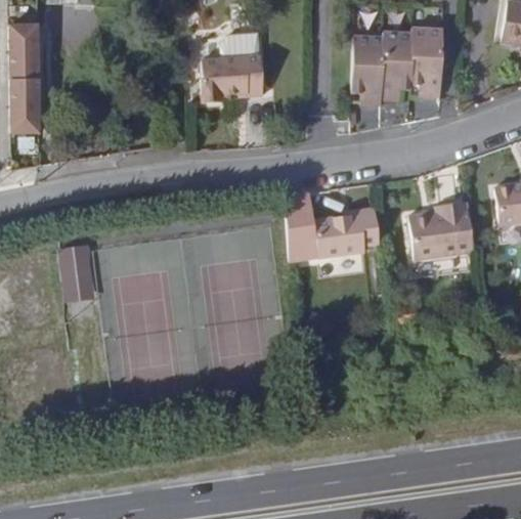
[(360,18),(368,18),(370,0),(361,0),(360,18)]
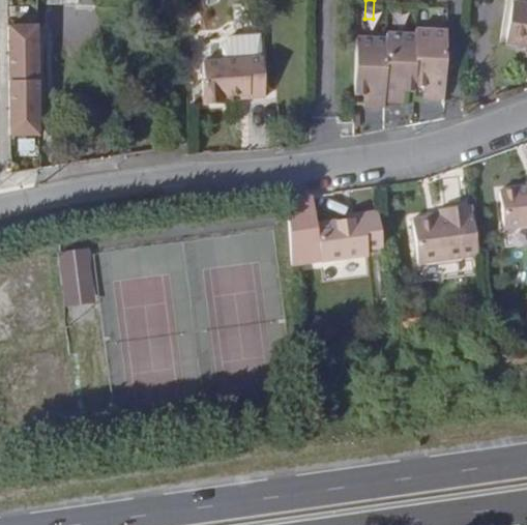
[(374,0),(373,19),(387,21),(388,1),(374,0)]
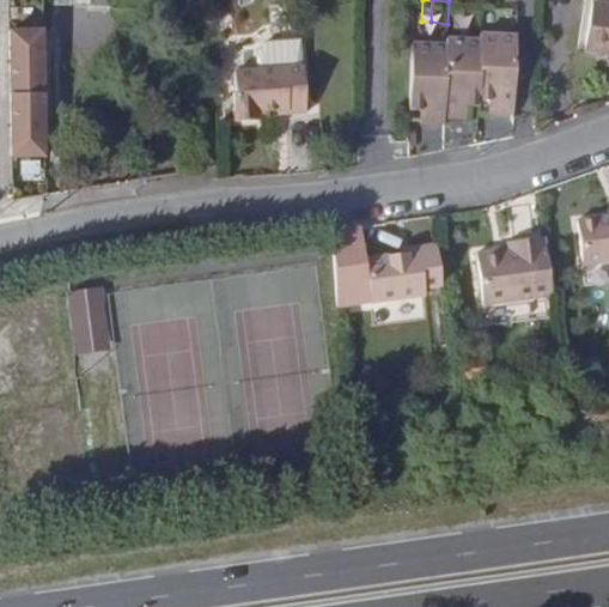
[(568,43),(592,48),(608,50),(608,1),(601,0),(578,0),(568,43)]
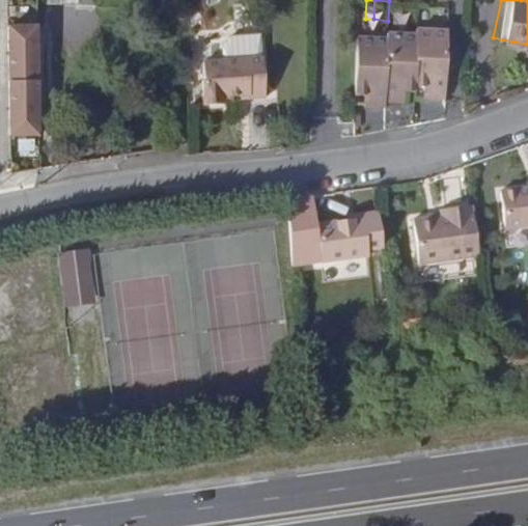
[(389,1),(388,21),(417,22),(418,1),(389,1)]
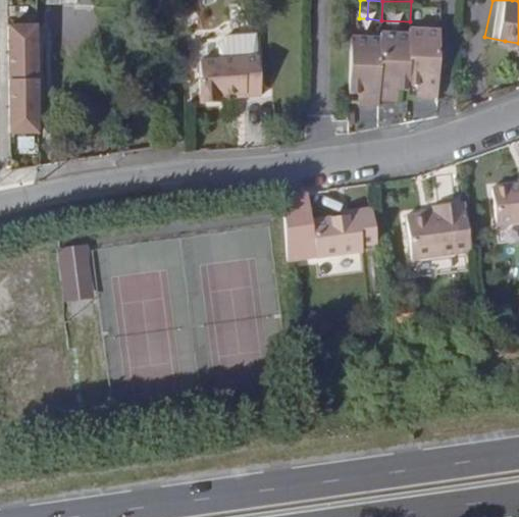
[(13,130),(41,128),(40,21),(11,21),(13,130)]
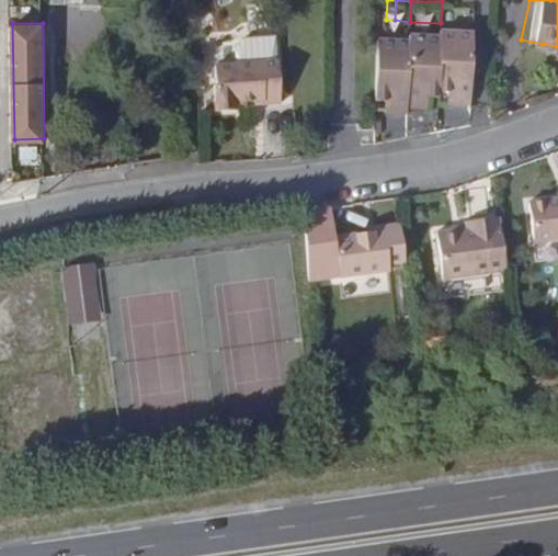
[(239,59),(281,56),(279,32),(247,34),(238,42),(239,59)]
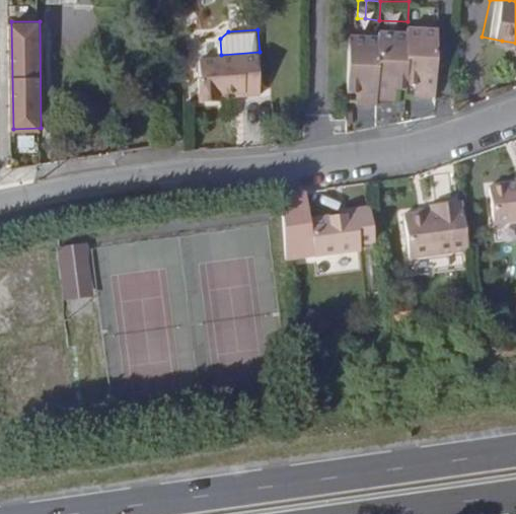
[(429,97),(437,97),(439,31),(413,31),(413,38),(408,38),(407,91),(412,92),(412,86),(424,86),(429,87),(429,97)]
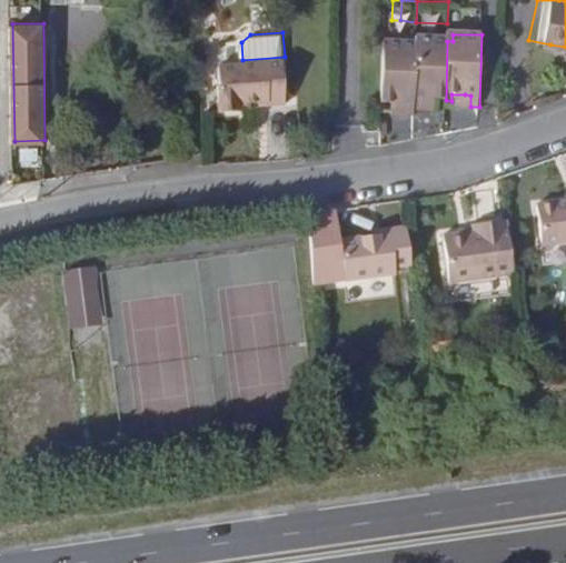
[(415,44),(413,116),(418,116),(418,110),(434,111),(434,100),(442,100),(446,100),(447,41),(419,40),(419,44),(415,44)]
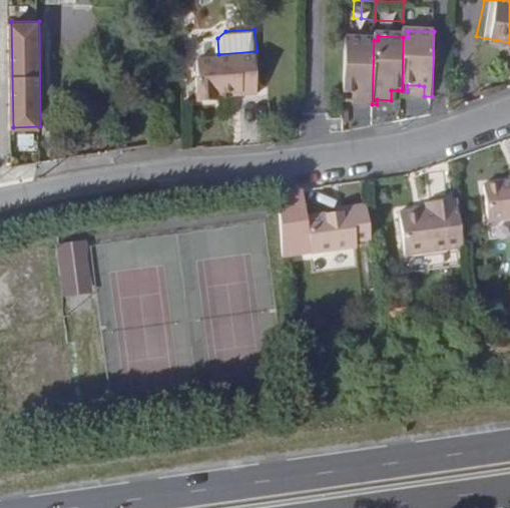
[(347,40),(346,93),(357,92),(360,40),(347,40)]
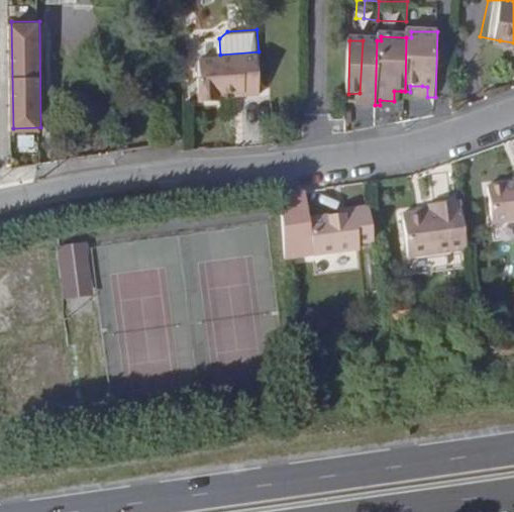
[(360,93),(358,105),(375,105),(377,40),(363,40),(360,93)]
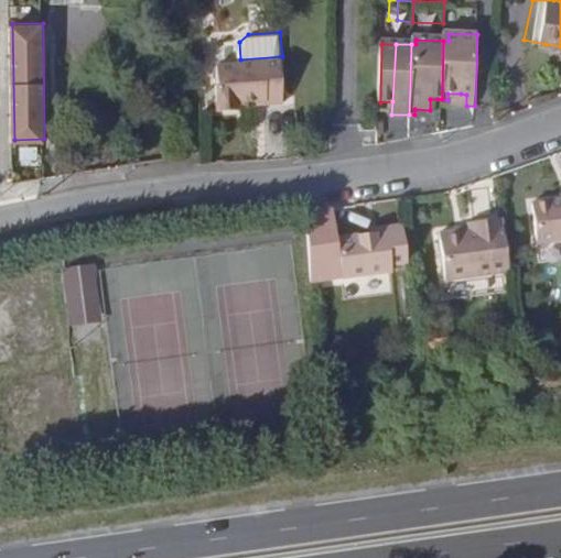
[(560,46),(546,44),(543,53),(560,56),(560,46)]
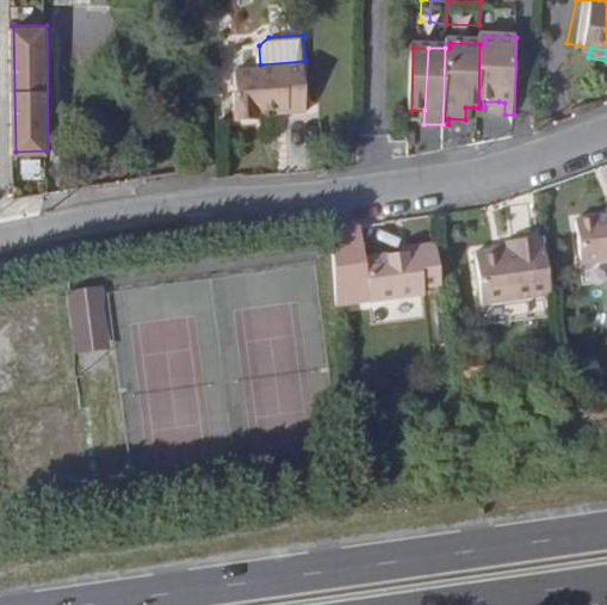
[(309,106),(307,61),(260,65),(235,66),(236,86),(235,86),(236,111),(258,110),(258,105),(289,104),(290,109),(309,106)]
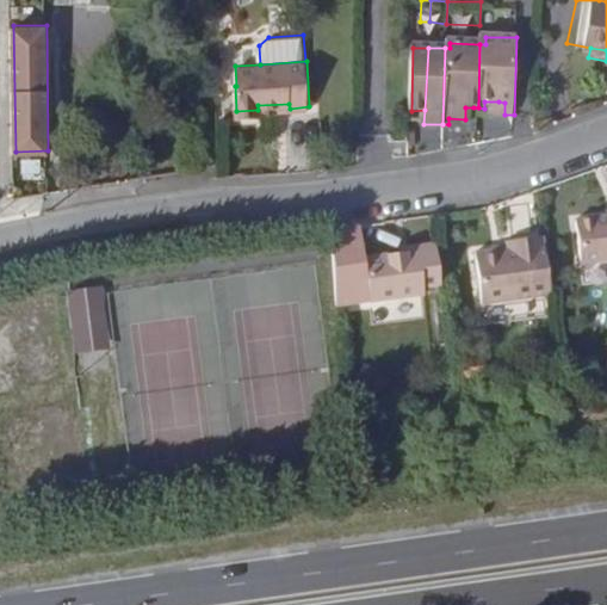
[(582,263),(606,259),(606,213),(576,217),(582,263)]
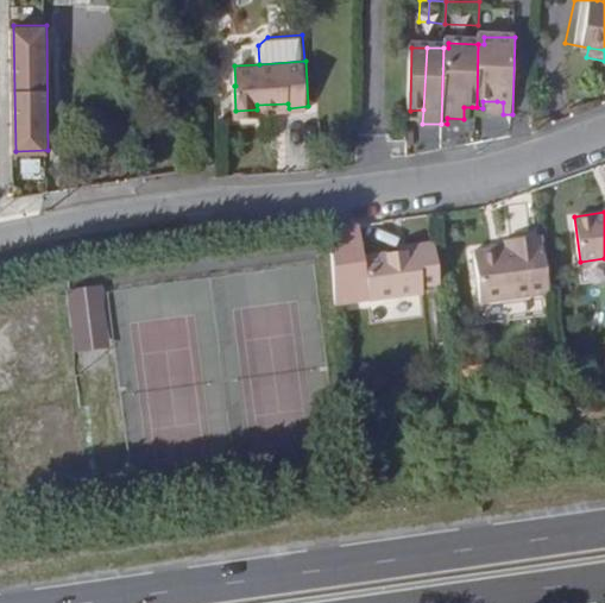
[(422,281),(439,278),(434,239),(408,242),(409,246),(367,252),(364,220),(334,225),(340,301),(369,296),(423,289),(422,281)]
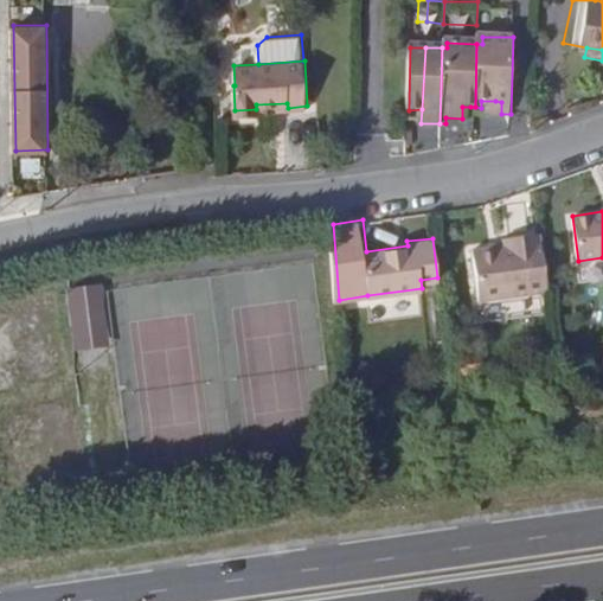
[(479,296),(547,288),(540,230),(501,235),(502,243),(472,248),(479,296)]
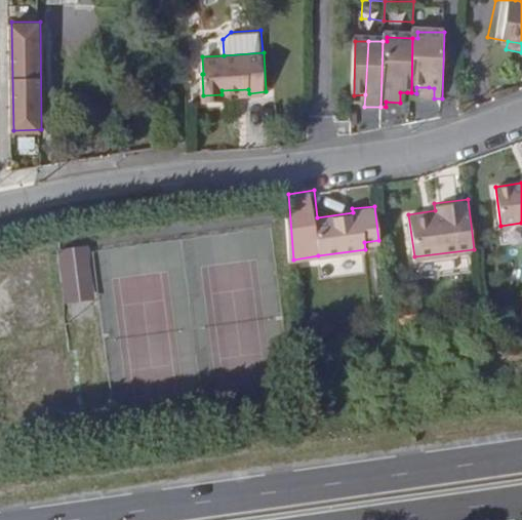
[(94,283),(89,243),(61,246),(66,287),(94,283)]
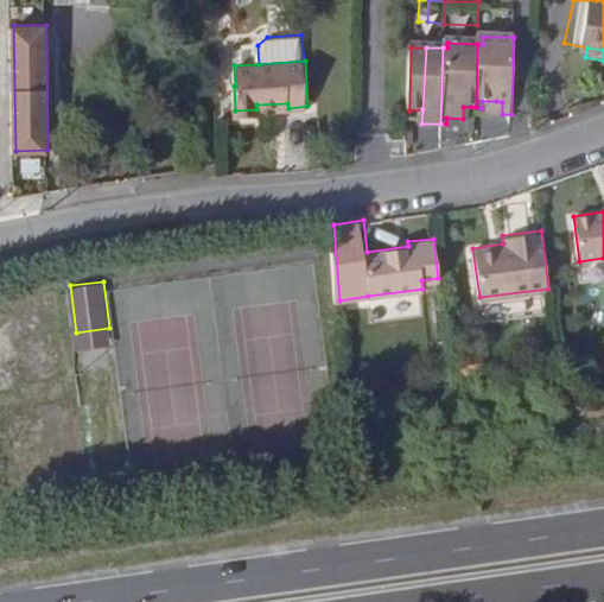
[(110,340),(109,328),(76,333),(78,344),(110,340)]
